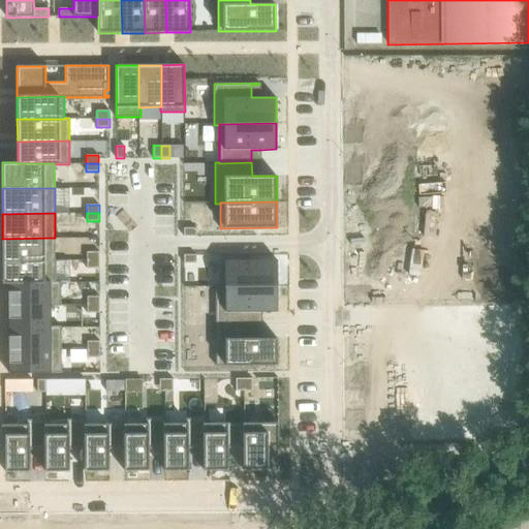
[(196,227),(184,227),(184,237),(196,236),(196,227)]
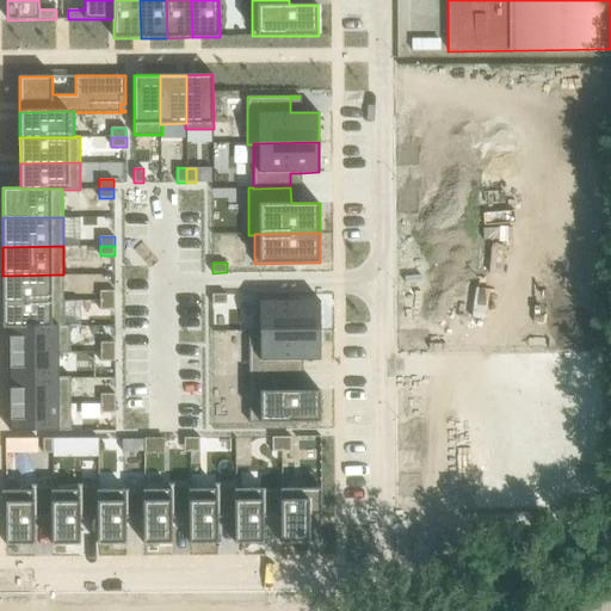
[(63,275),(2,276),(4,301),(63,301),(63,275)]
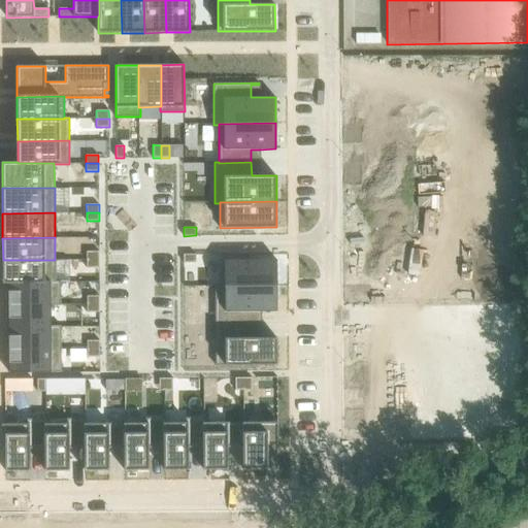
[(99,251),(87,251),(87,260),(99,260),(99,251)]
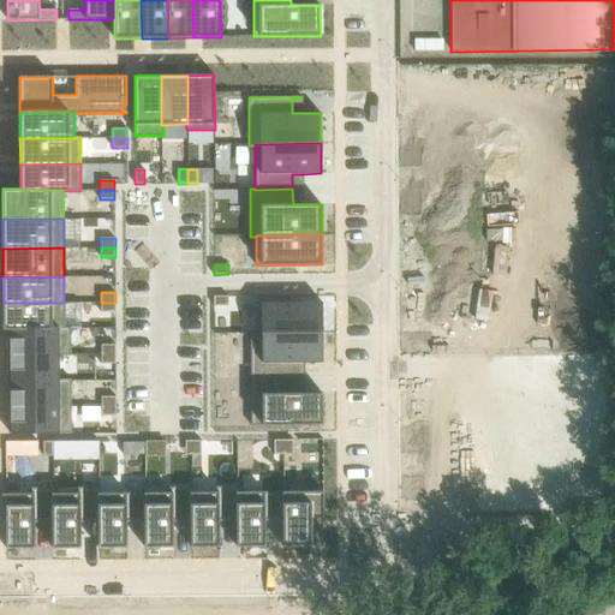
[(228,296),(214,296),(214,305),(228,305),(228,296)]
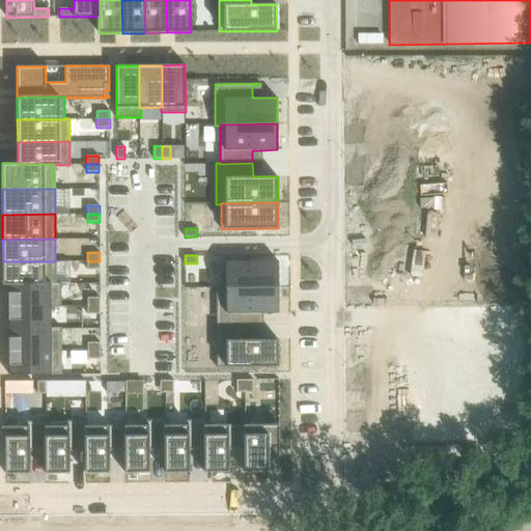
[(55,261),(3,261),(3,285),(8,285),(8,284),(55,283),(55,282),(55,261)]
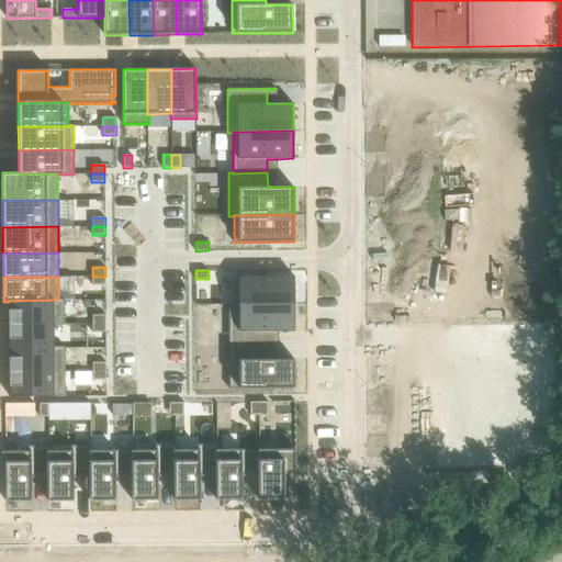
[(105,277),(92,277),(92,285),(105,285),(105,277)]
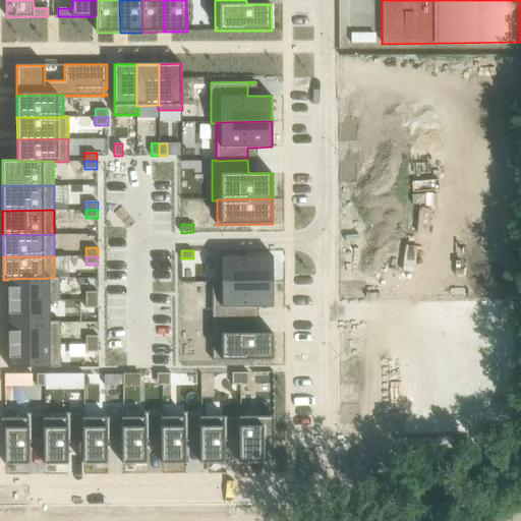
[(273,256),(217,256),(217,281),(217,282),(273,282),(273,256)]
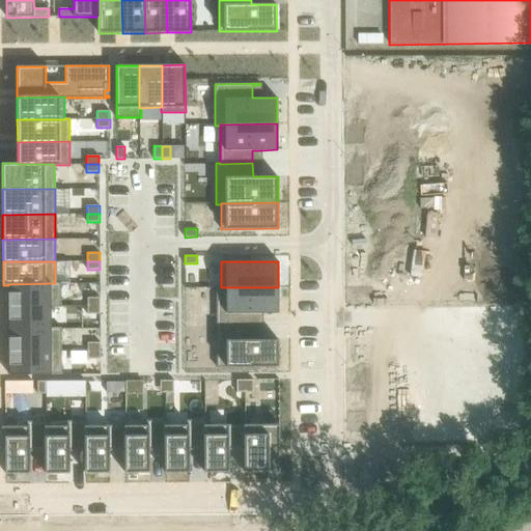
[(55,283),(8,284),(8,285),(8,306),(51,306),(51,307),(61,307),(61,282),(55,282),(55,283)]
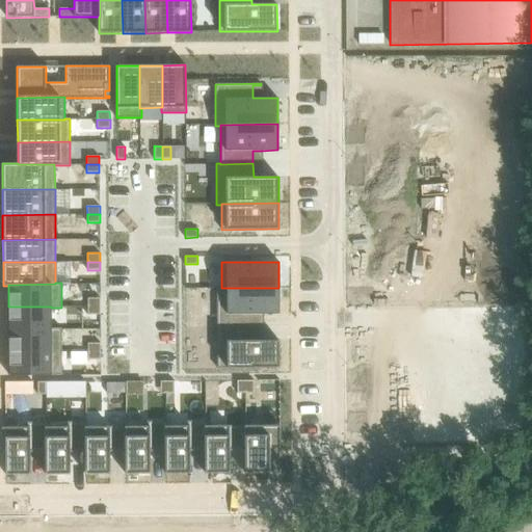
[(221,287),(216,287),(217,327),(255,327),(254,314),(263,314),(280,314),(278,288),(221,288),(221,287)]
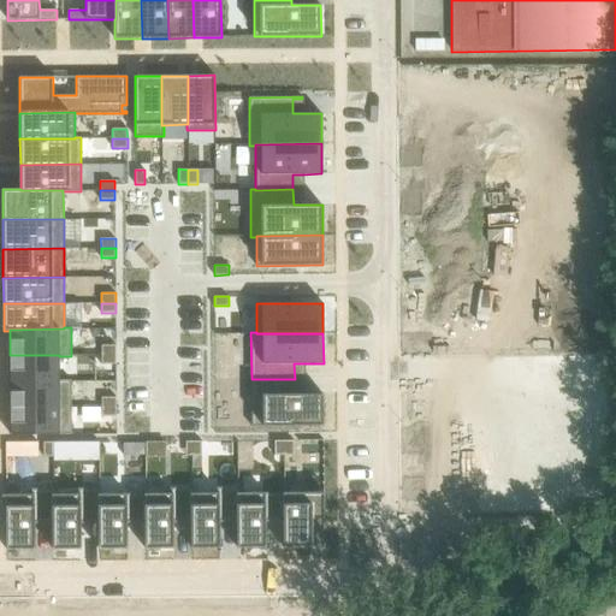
[(116,345),(101,345),(101,355),(116,355),(116,345)]
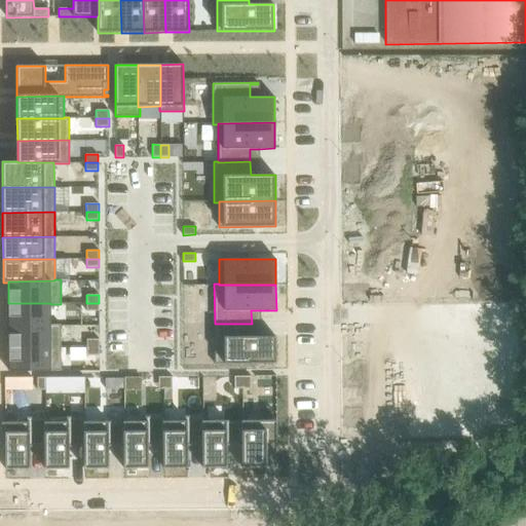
[(50,303),(8,303),(9,326),(51,326),(51,324),(50,304),(50,303)]
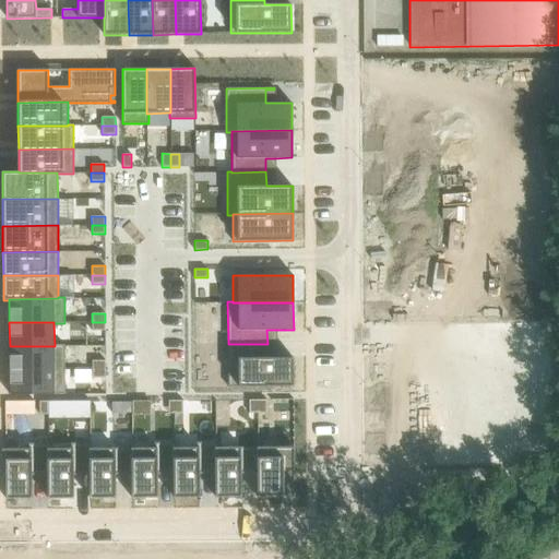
[(105,322),(92,322),(92,331),(105,331),(105,322)]
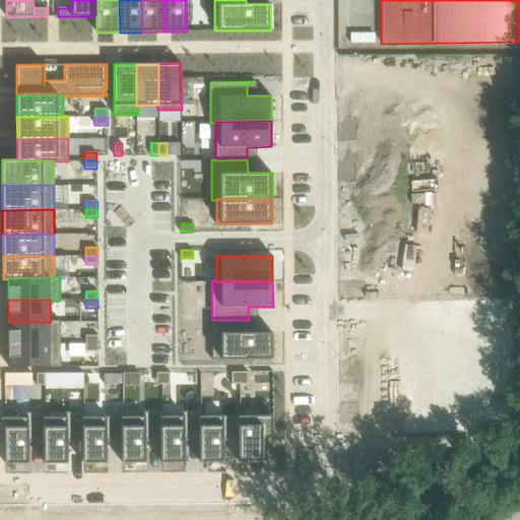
[(51,322),(9,322),(9,343),(60,343),(60,320),(51,320),(51,322)]
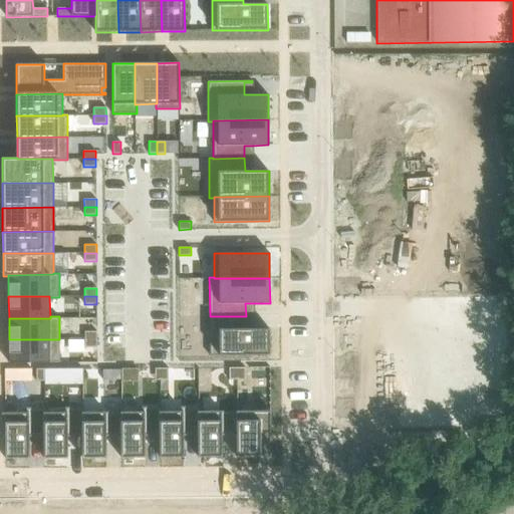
[(246,316),(210,316),(210,355),(270,355),(270,329),(255,329),(246,329),(246,316)]
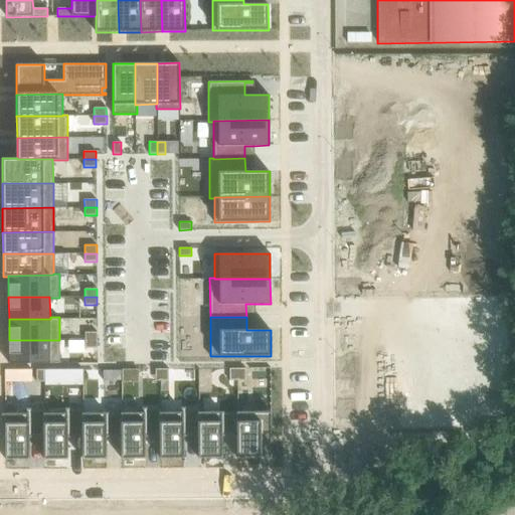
[(97,332),(84,332),(84,340),(98,340),(97,332)]
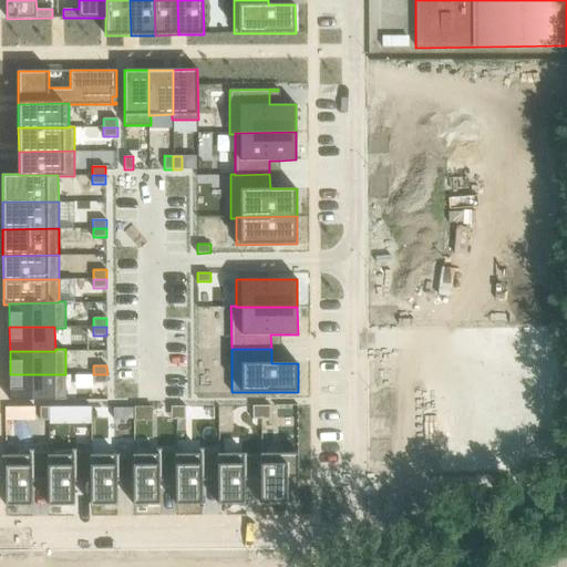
[(65,374),(10,374),(10,400),(65,400),(65,374)]
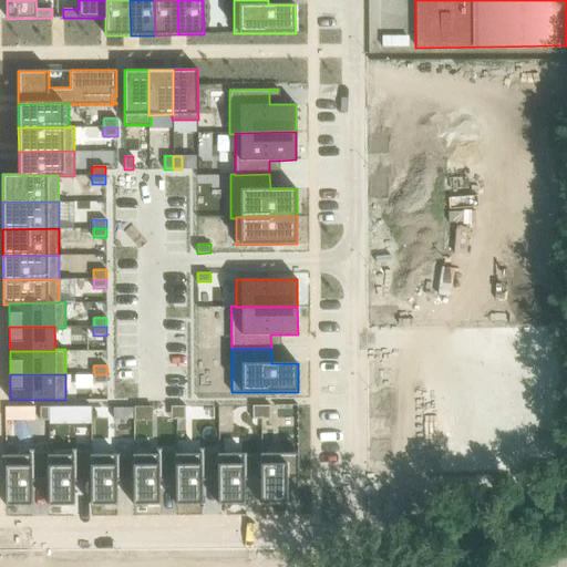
[(107,374),(93,374),(93,383),(107,383),(107,374)]
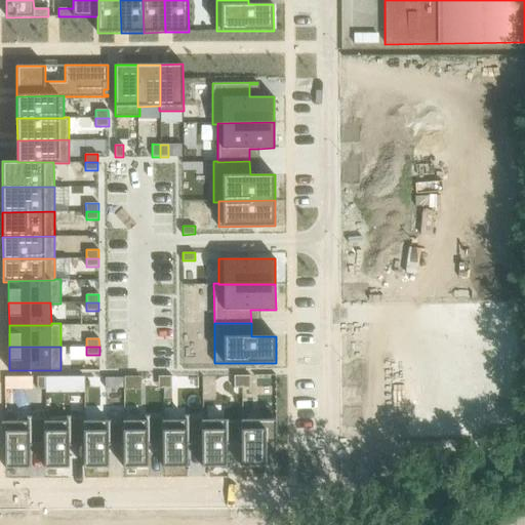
[(171,375),(163,376),(163,389),(171,389),(171,375)]
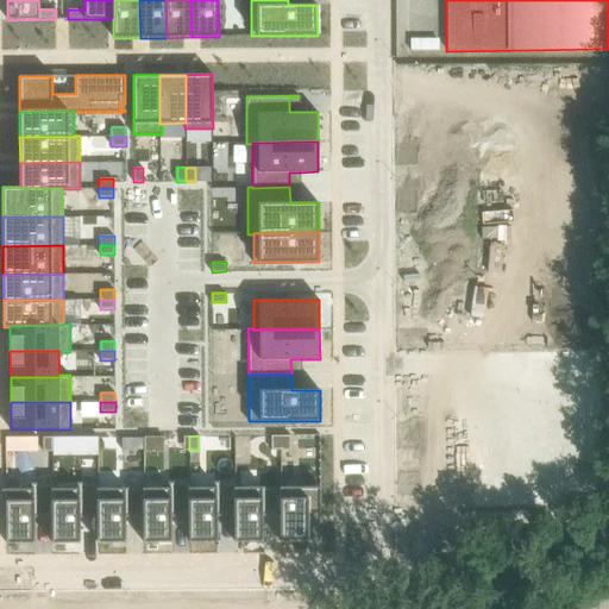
[(281,435),(271,435),(271,450),(281,450),(281,435)]
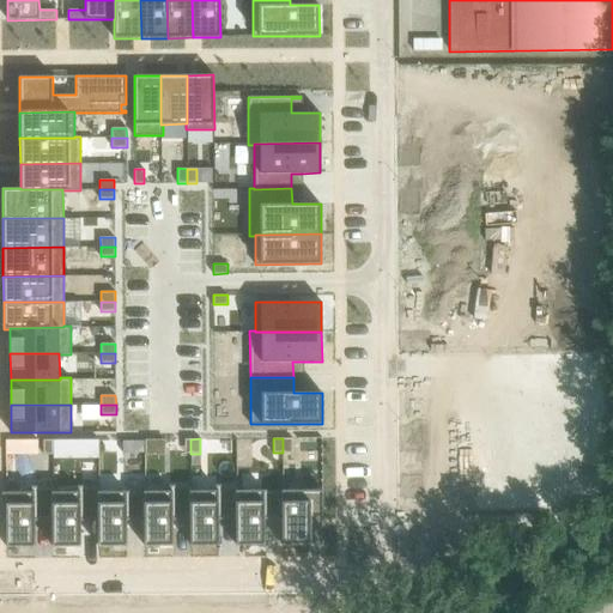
[(292,438),(283,438),(283,453),(292,453),(292,438)]
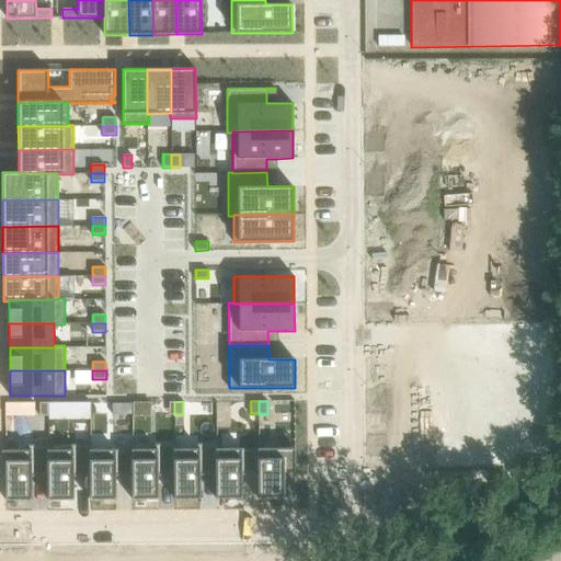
[(48,402),(39,402),(39,415),(48,415),(48,402)]
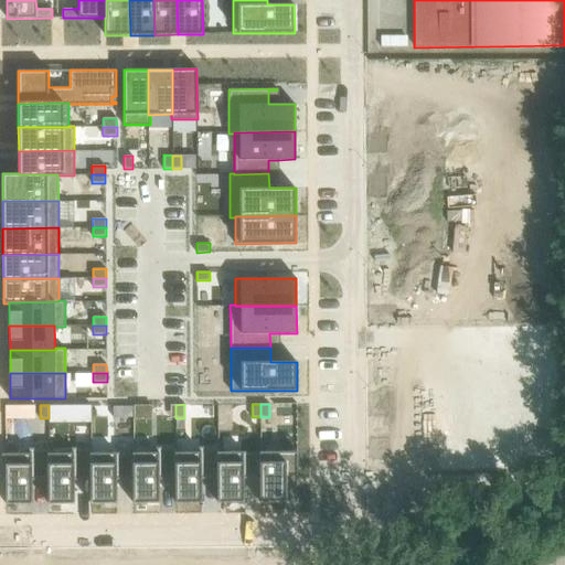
[(92,405),(82,405),(83,418),(92,418),(92,405)]
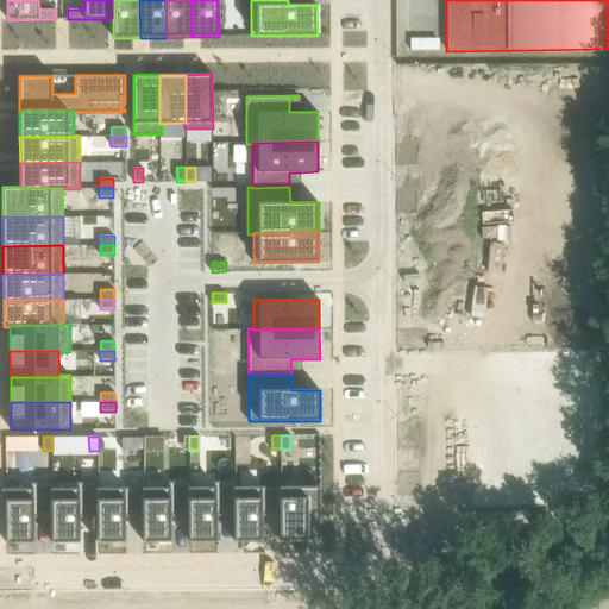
[(108,437),(99,437),(99,451),(108,451),(108,437)]
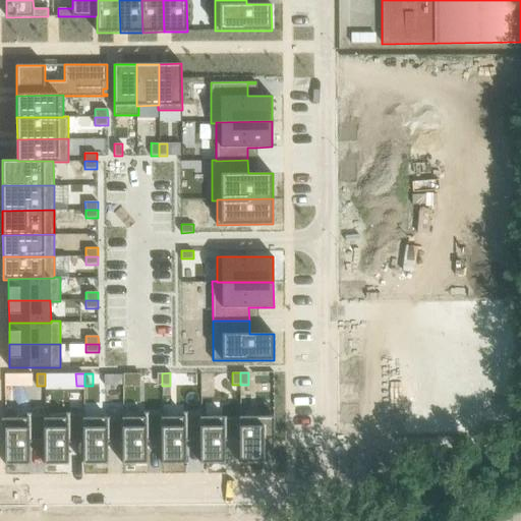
[(162,373),(154,373),(154,386),(162,386),(162,373)]
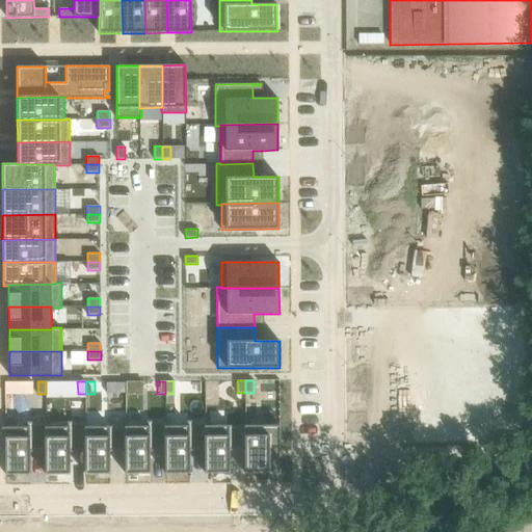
[(126,451),(125,451),(126,474),(150,474),(150,451),(165,451),(166,451),(166,426),(167,426),(167,421),(148,421),(148,426),(126,426),(126,451)]
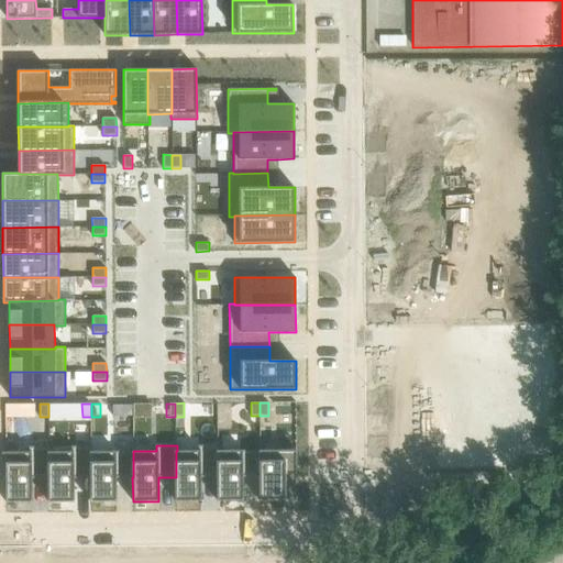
[(176,477),(175,477),(175,500),(201,500),(201,477),(217,477),(218,477),(218,451),(219,451),(219,445),(198,445),(198,451),(177,451),(176,451),(176,477)]
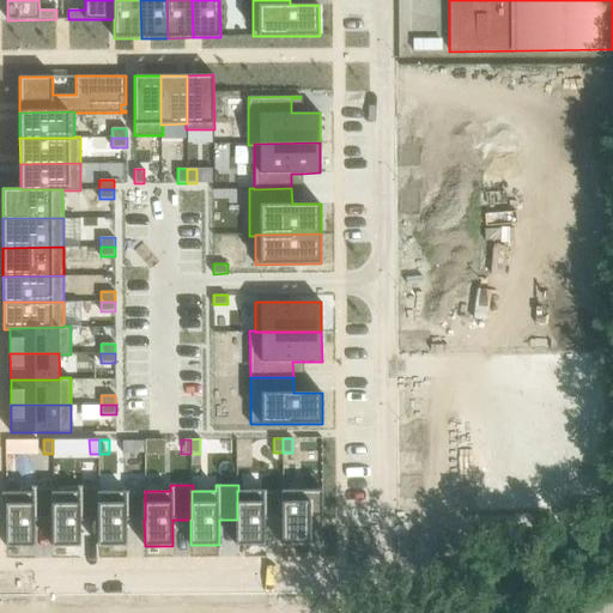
[(6,492),(2,492),(2,519),(6,519),(6,547),(35,546),(35,521),(53,521),(54,521),(53,492),(54,492),(54,486),(31,486),(32,492),(6,492)]
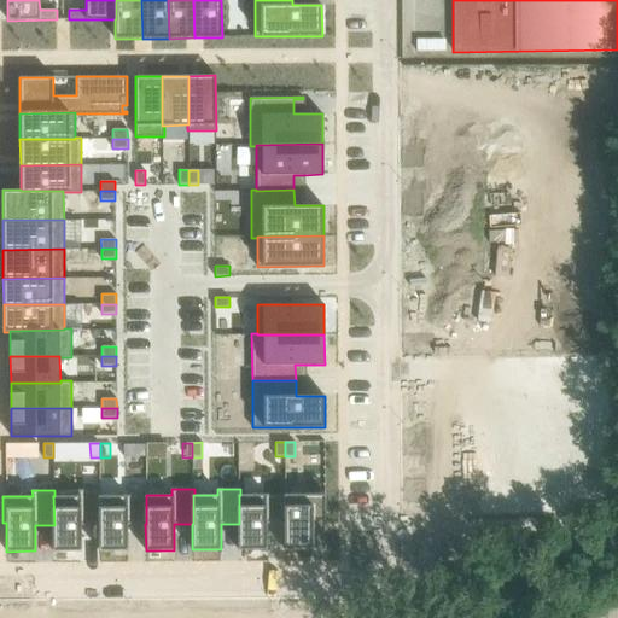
[(54,525),(53,525),(53,551),(81,551),(81,525),(99,524),(100,524),(100,495),(101,495),(101,490),(79,490),(79,496),(54,496),(53,496),(54,525)]
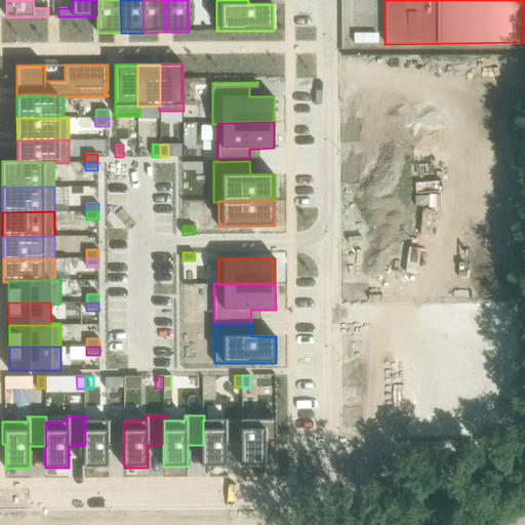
[(203,445),(202,445),(202,467),(227,467),(227,444),(242,444),(243,444),(242,419),(204,420),(203,420),(203,445)]
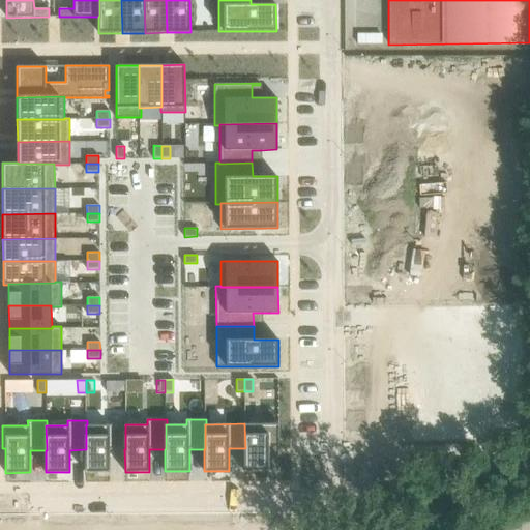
[(245,448),(244,448),(244,471),(268,471),(268,457),(280,457),(278,423),(244,423),(245,448)]
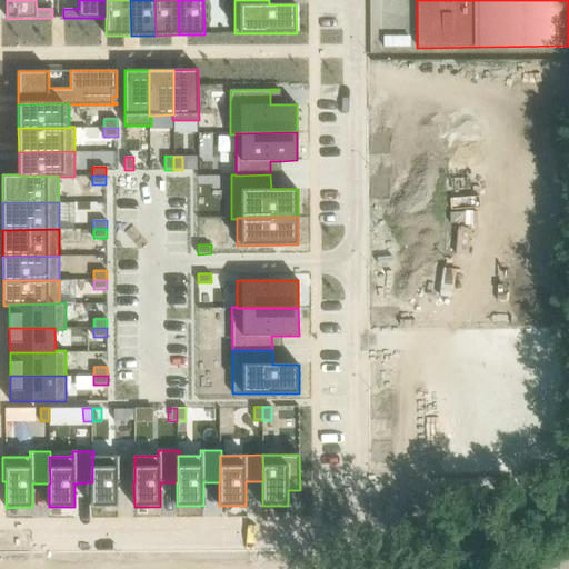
[(92,482),(91,482),(91,507),(118,507),(118,482),(133,482),(135,482),(135,456),(93,456),(92,456),(92,482)]
